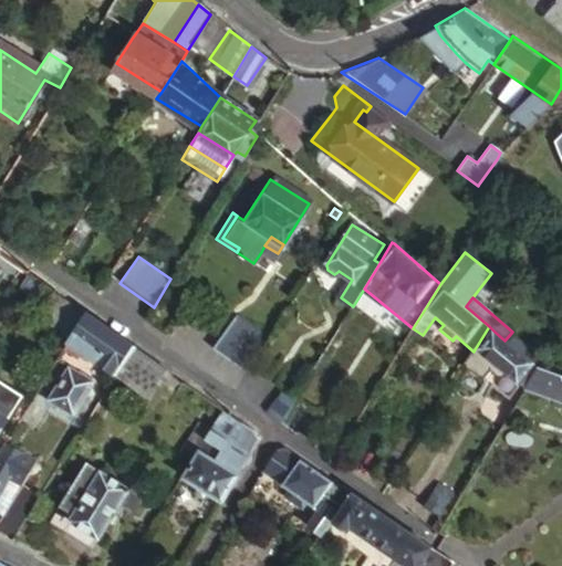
[(73,336),(83,343),(96,323),(85,315),(73,336)]
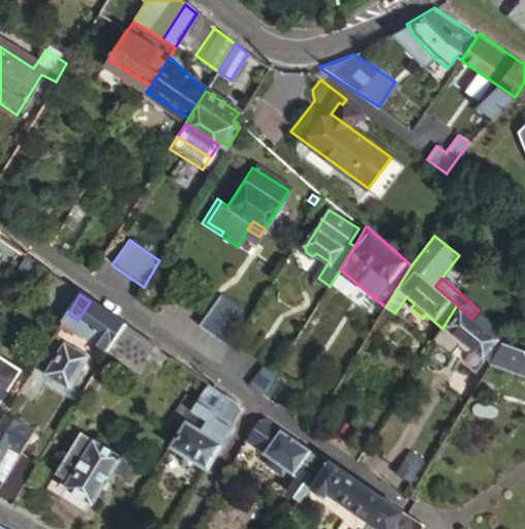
[(232,349),(252,316),(222,296),(199,327),(232,349)]
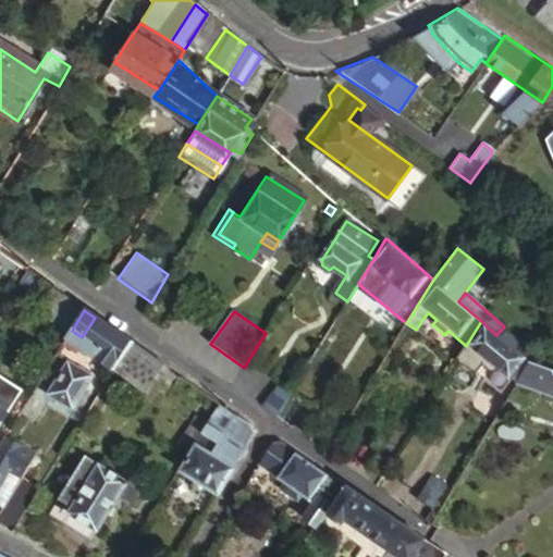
[(75,347),(112,372),(131,343),(95,318),(82,337),(75,347)]
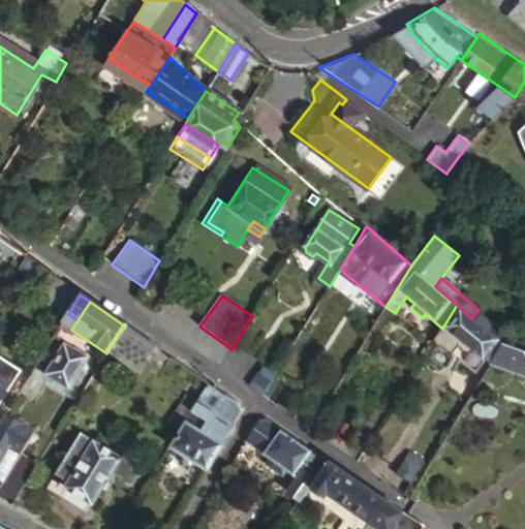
[(472,352),(489,367),(491,365),(502,345),(471,318),(462,310),(457,305),(443,327),(442,329),(431,346),(451,359),(457,350),(466,358),(472,352)]
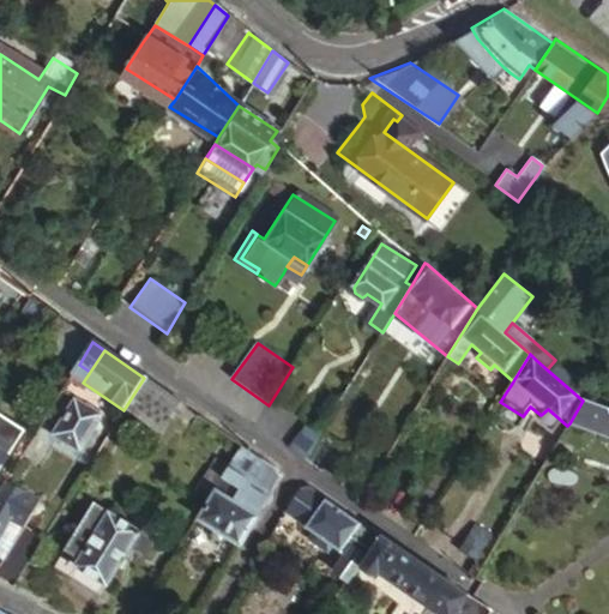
[(162,435),(182,404),(144,378),(124,410),(162,435)]
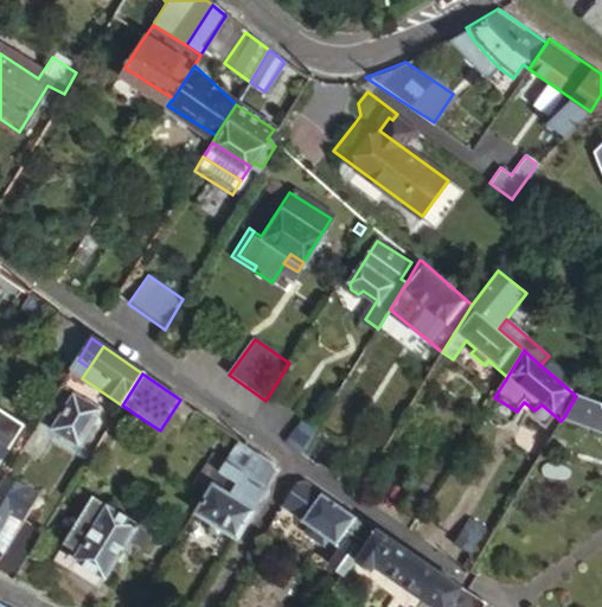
[(91,454),(113,420),(62,387),(24,448),(39,458),(50,439),(55,432),(91,454)]
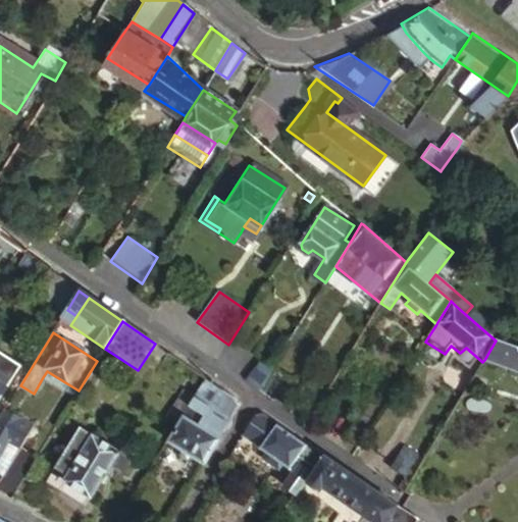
[(496,341),(484,360),(517,371),(517,348),(500,342),(496,341)]
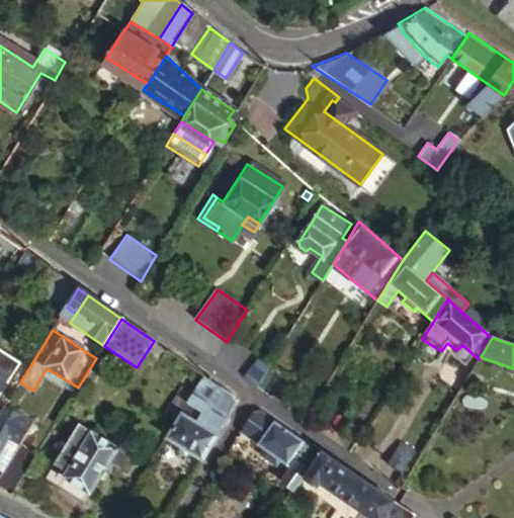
[(0,394),(6,383),(19,364),(0,352),(0,394)]
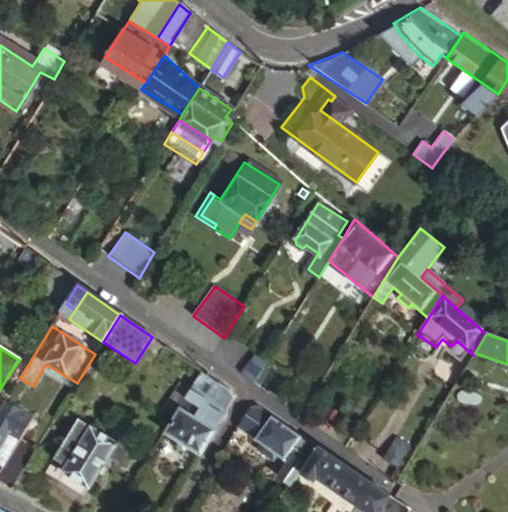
[(240,373),(254,384),(267,362),(253,353),(240,373)]
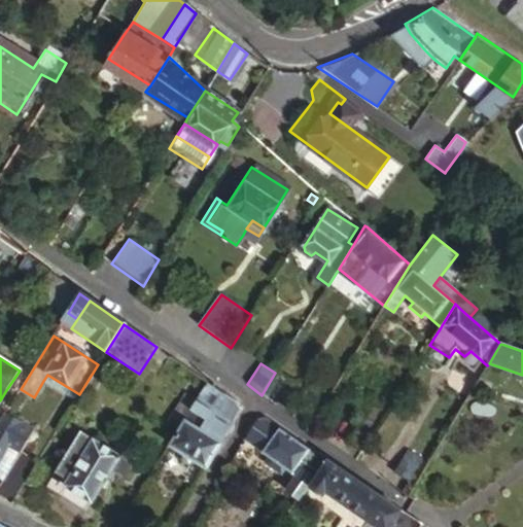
[(43,381),(75,400),(79,394),(47,375),(43,381)]
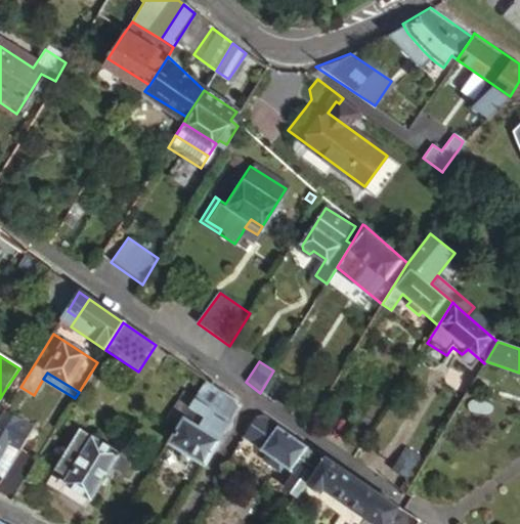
[(179,428),(169,443),(204,466),(215,448),(221,438),(227,427),(232,419),(233,415),(235,405),(235,401),(231,396),(227,393),(208,383),(198,398),(179,428)]
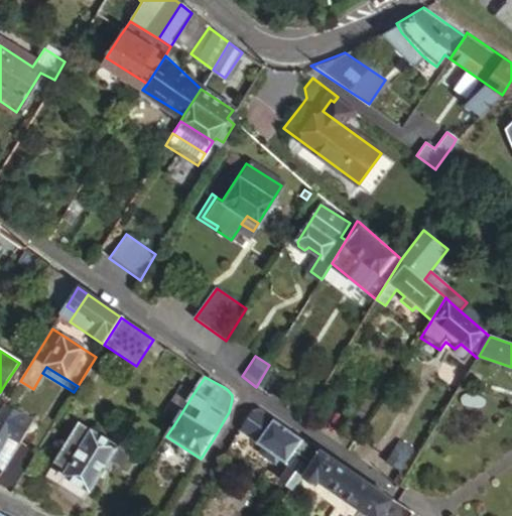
[(165,414),(176,421),(195,392),(184,386),(165,414)]
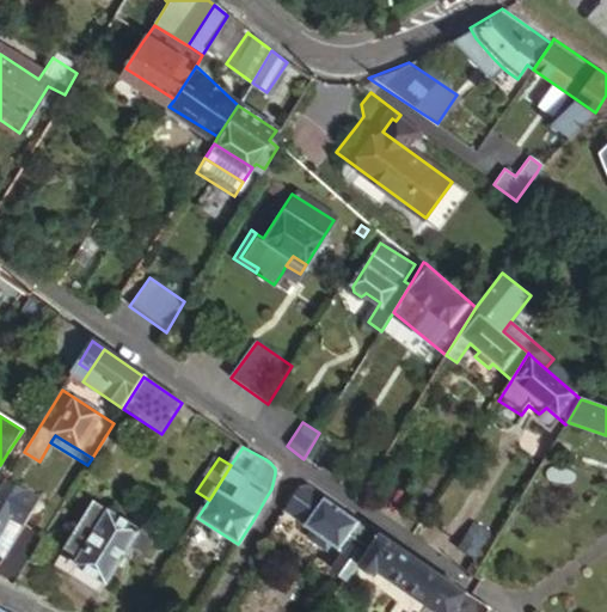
[(299,483),(283,509),(312,528),(308,534),(327,549),(332,542),(348,552),(335,571),(348,581),(362,561),(367,555),(380,534),(311,487),(299,483)]
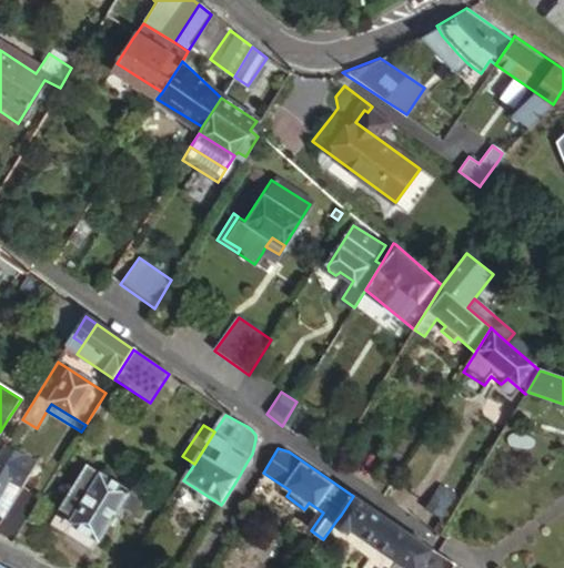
[(0,454),(0,501),(10,486),(20,493),(21,489),(34,468),(3,449),(0,454)]
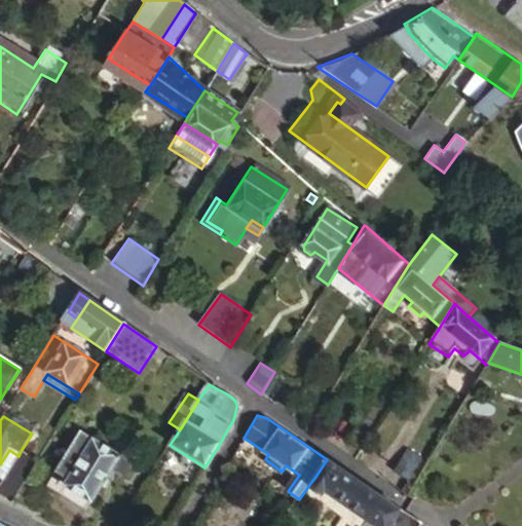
[(123,478),(133,463),(94,440),(62,491),(99,516),(123,478)]
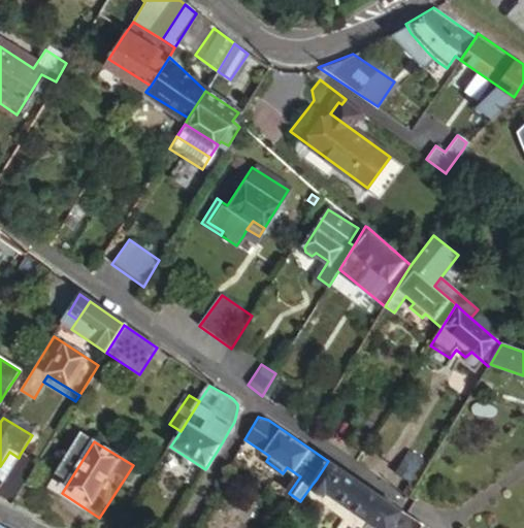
[(391,470),(406,483),(422,463),(406,451),(391,470)]
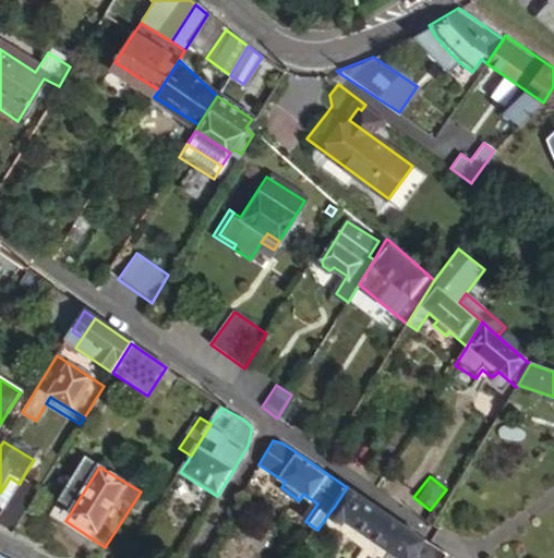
[(0,493),(0,511),(1,512),(4,508),(20,484),(10,477),(0,493)]
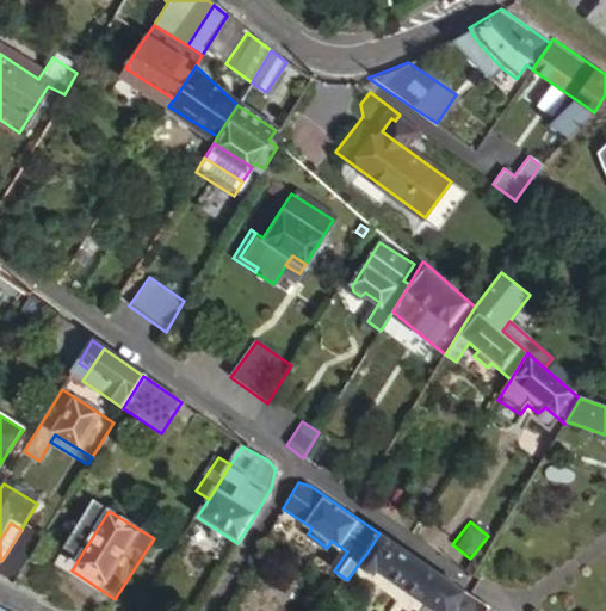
[(5,556),(22,567),(41,537),(23,526),(22,530),(5,556)]
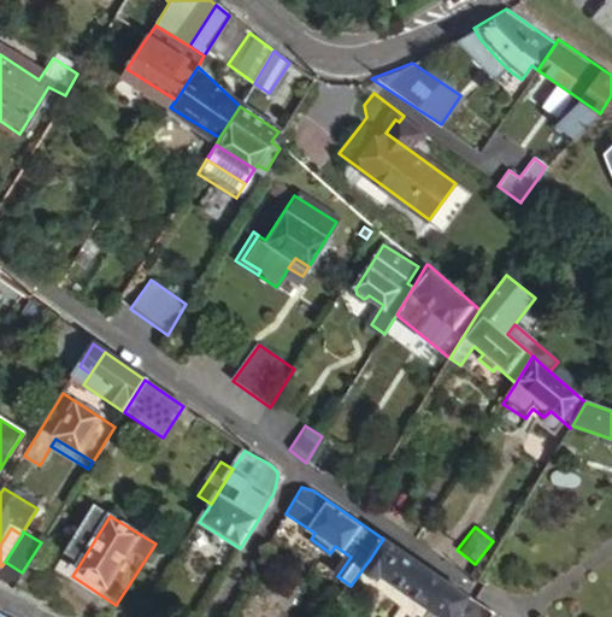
[(451,616),(454,616),(468,595),(383,539),(370,559),(378,566),(382,570),(380,575),(429,609),(433,604),(451,616)]
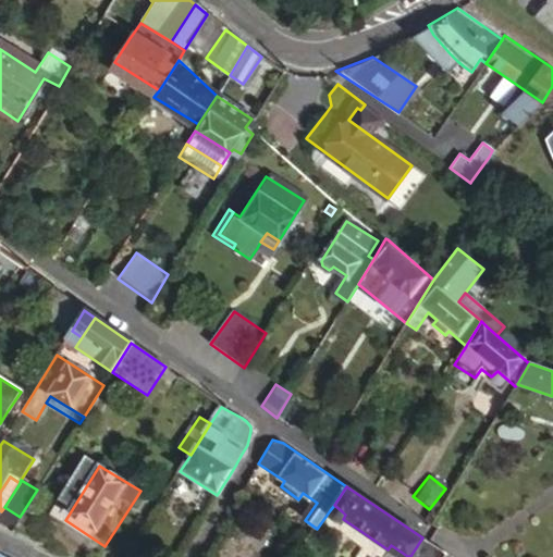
[(152,499),(140,491),(131,506),(144,515),(152,499)]
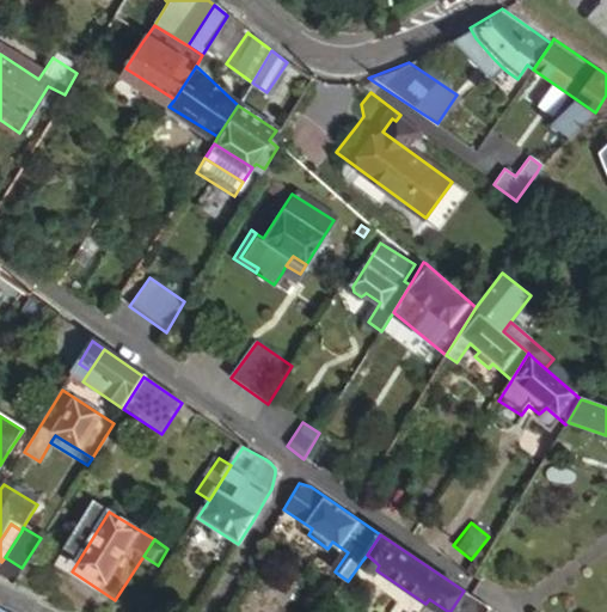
[(372,568),(375,562),(367,555),(362,561),(372,568)]
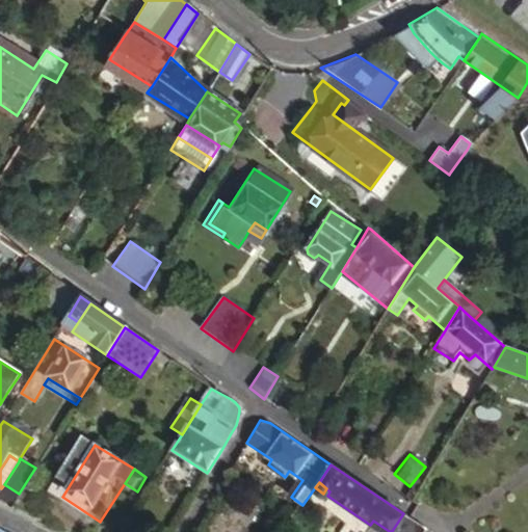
[(0,490),(0,505),(8,509),(19,494),(4,484),(1,488),(0,490)]
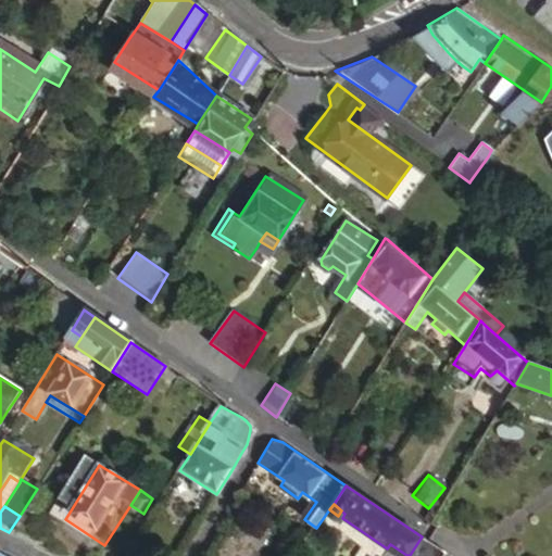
[(440,555),(443,551),(422,536),(410,555),(440,555)]
